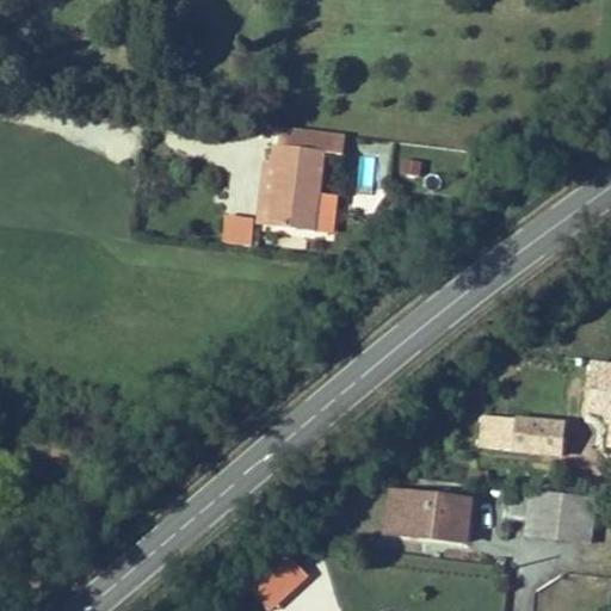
[(282,128),(277,166),(269,223),(269,226),(316,233),(316,230),(321,196),(326,154),(344,155),(346,136),(282,128)]
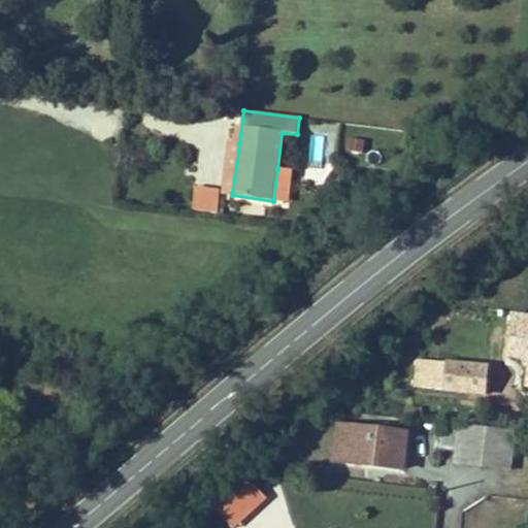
[(232,193),(239,143),(231,142),(224,192),(232,193)]
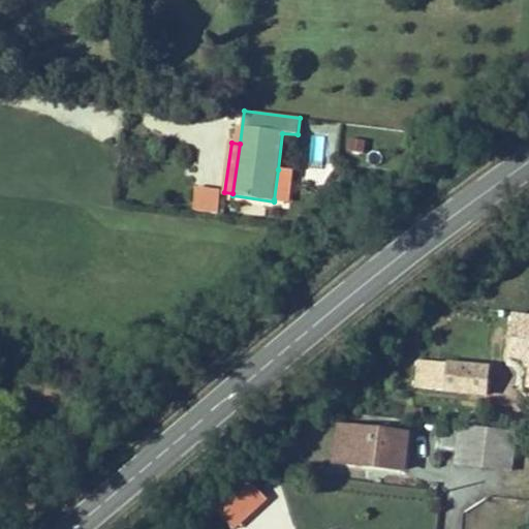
[(274,199),(288,201),(291,172),(278,169),(274,199)]
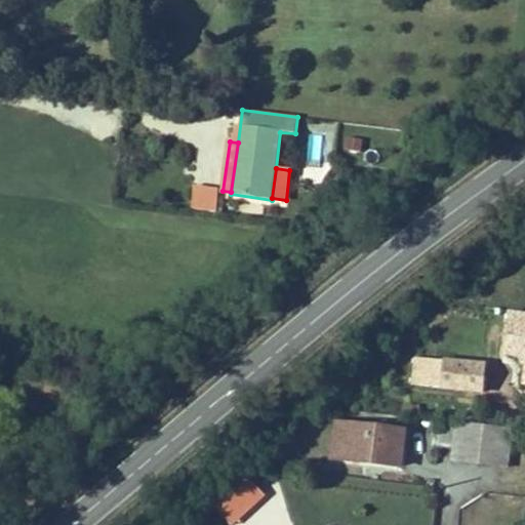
[(214,211),(218,190),(194,186),(191,208),(214,211)]
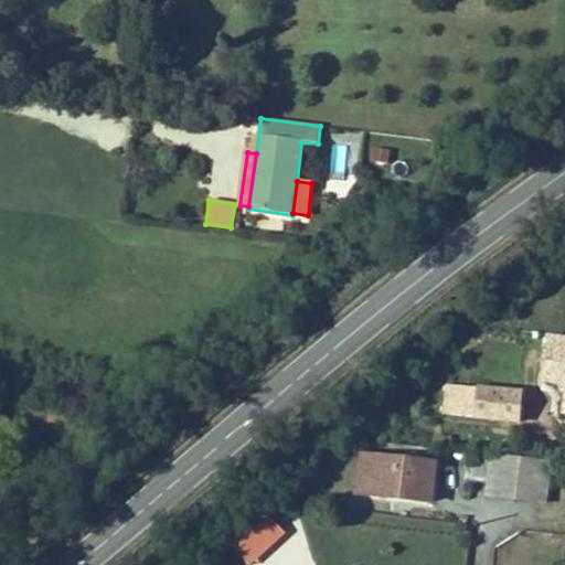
[(564,412),(564,336),(536,332),(531,376),(550,379),(556,386),(553,411),(564,412)]
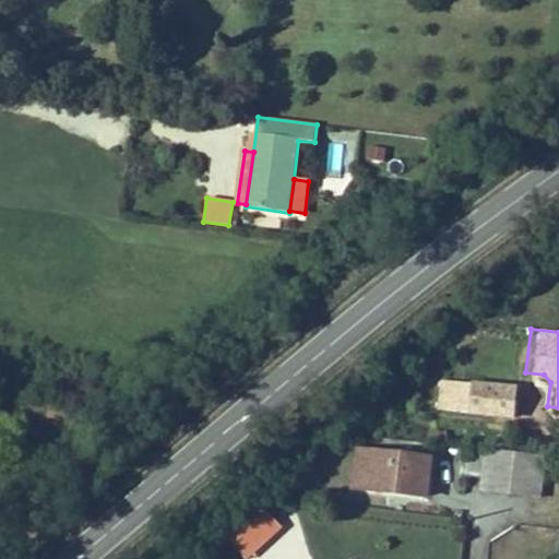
[(444,411),(515,419),(519,390),(447,382),(444,411)]
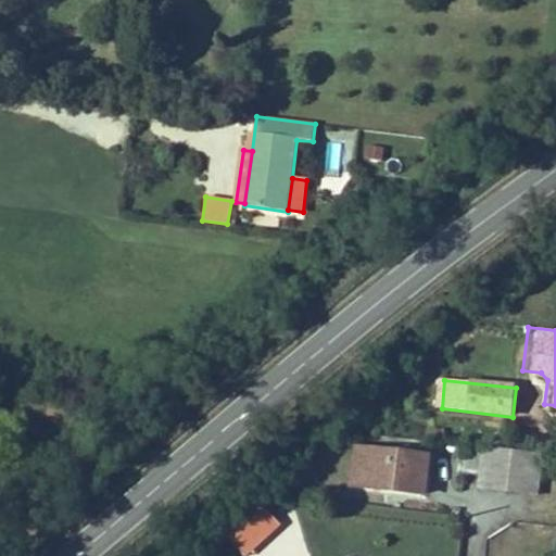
[(464,474),(464,475),(481,476),(484,449),(467,446),(464,474)]
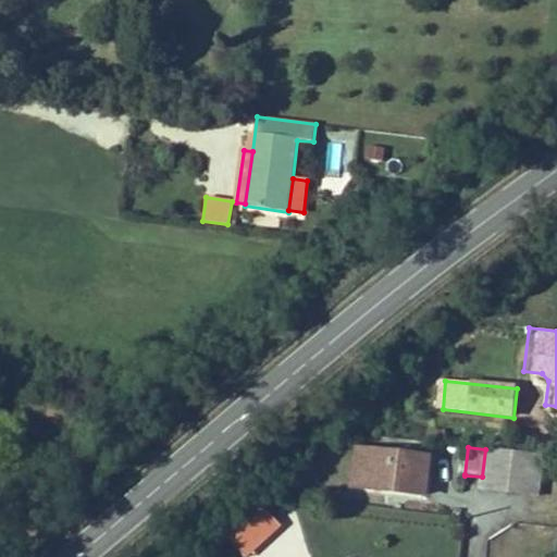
[(358,448),(354,486),(425,496),(430,458),(358,448)]
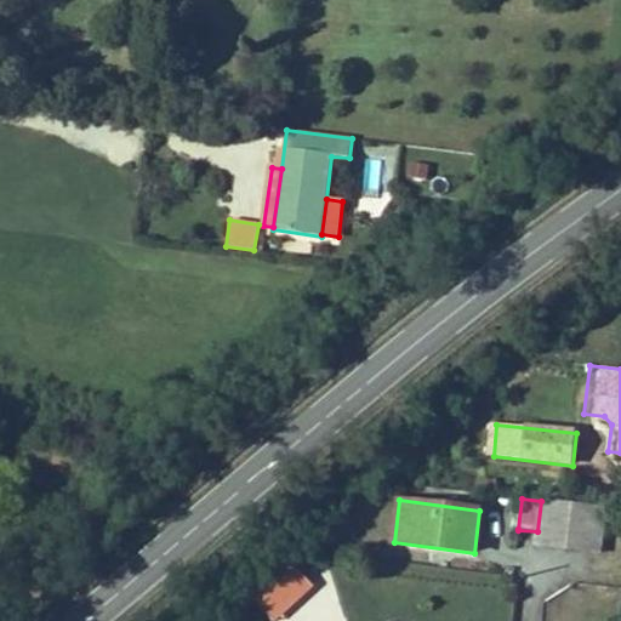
[(543,502),(537,546),(600,553),(607,510),(543,502)]
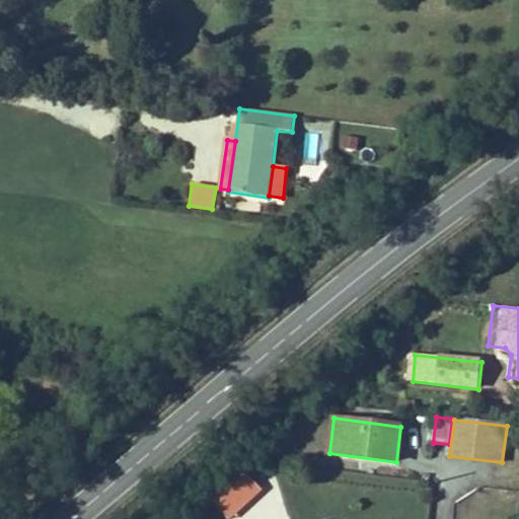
[(262,489),(243,469),(227,485),(245,504),(262,489)]
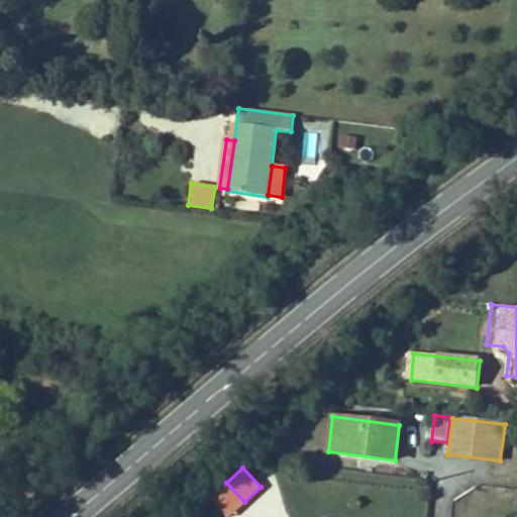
[(229,516),(244,502),(226,483),(210,497),(229,516)]
